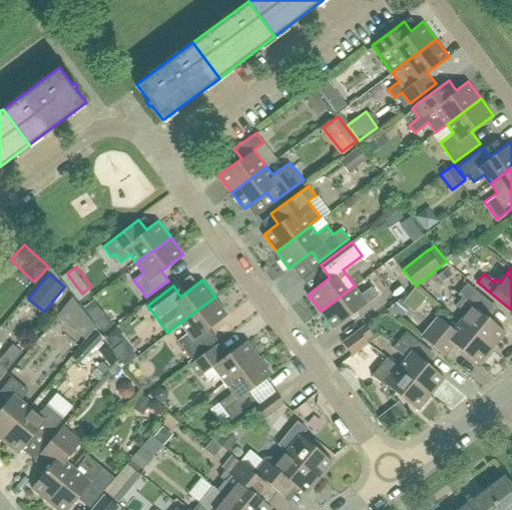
[(459,320),(492,347),(506,331),(484,312),(493,301),(467,281),(458,293),(472,304),(459,320)]
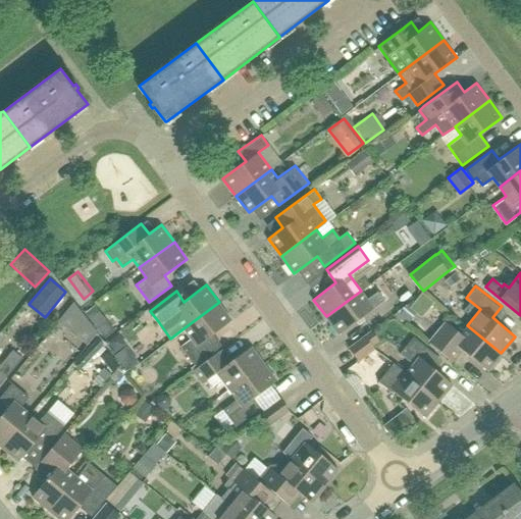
[(367,299),(361,291),(326,316),(340,334),(385,300),(378,291),(367,299)]
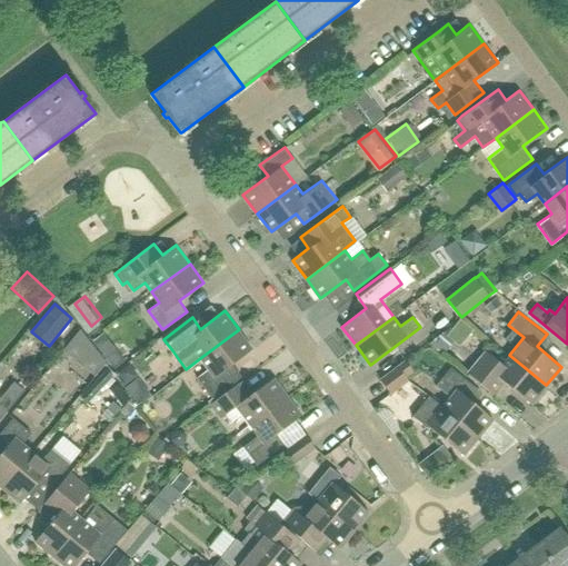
[(239,329),(200,358),(208,368),(197,377),(213,398),(238,379),(229,366),(253,348),(239,329)]
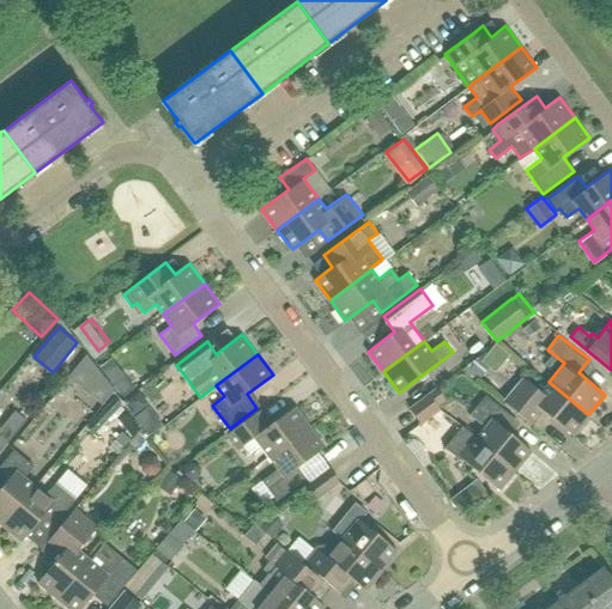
[(573,433),(588,414),(549,382),(541,391),(523,376),(504,400),(535,426),(547,412),(573,433)]
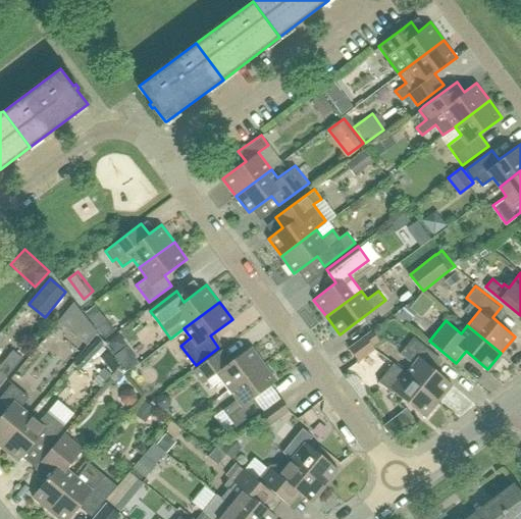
[(356,357),(379,340),(372,329),(349,347),(356,357)]
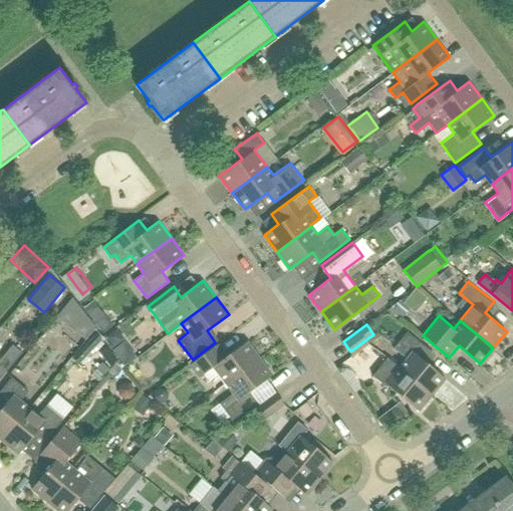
[(121,333),(116,327),(104,335),(112,346),(119,341),(121,333)]
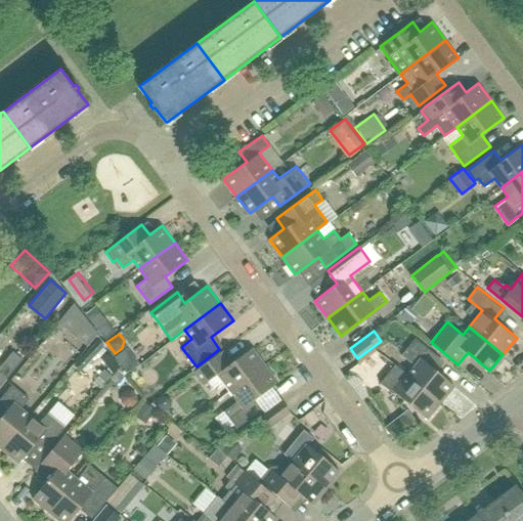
[(407,373),(441,401),(454,384),(433,366),(441,356),(416,336),(401,353),(415,364),(407,373)]
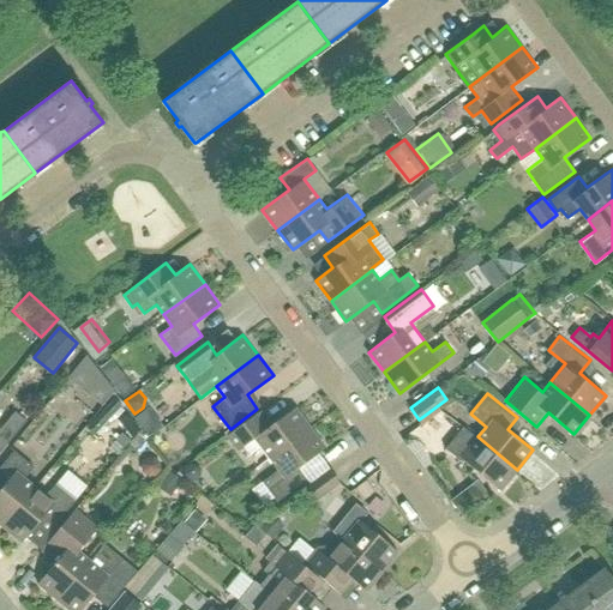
[(139,428),(114,399),(102,410),(119,429),(121,427),(124,429),(119,433),(126,440),(139,428)]
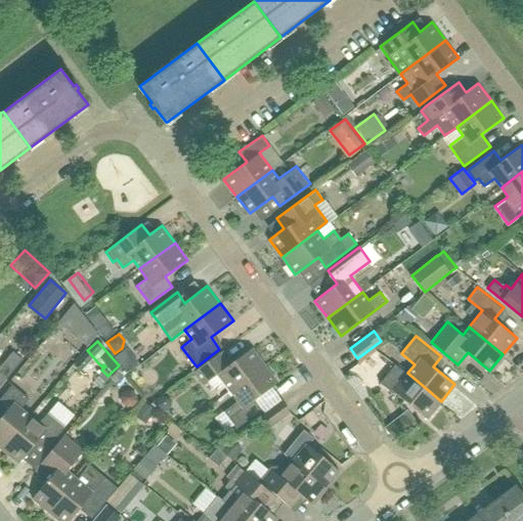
[(213,387),(223,380),(230,390),(265,363),(253,346),(230,362),(220,350),(194,370),(204,383),(208,380),(213,387)]
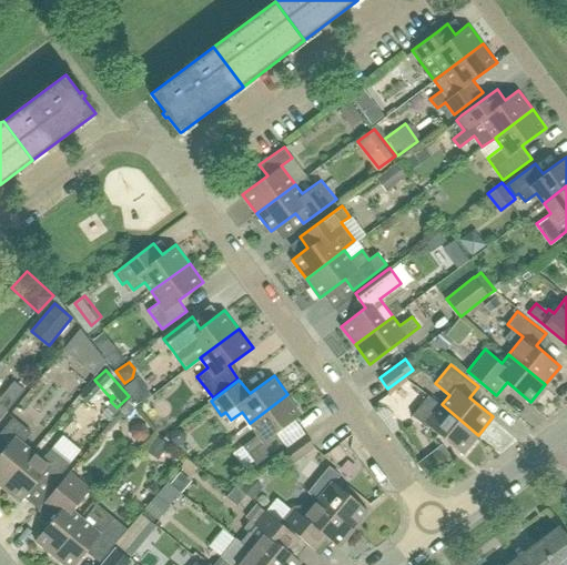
[(412,376),(390,397),(406,415),(428,395),(412,376)]
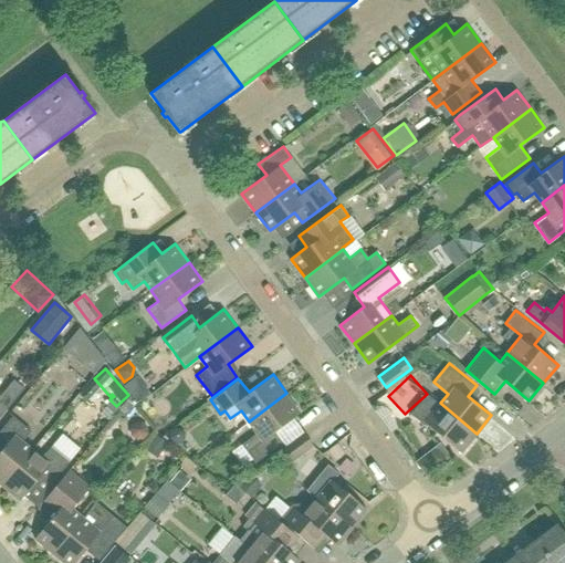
[(0,394),(0,416),(0,417),(25,386),(14,377),(0,395),(0,394)]
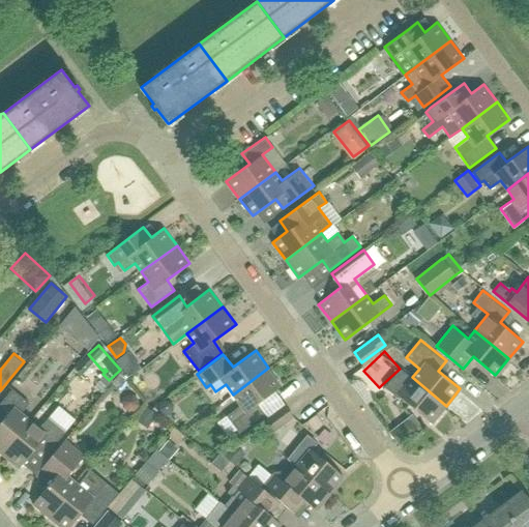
[(282,385),(268,368),(233,394),(240,404),(227,415),(239,433),(266,412),(259,403),(282,385)]
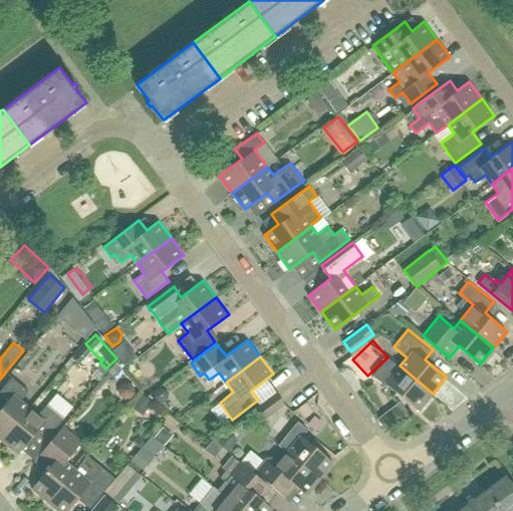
[(433,394),(400,365),(393,374),(380,364),(372,373),(386,385),(387,384),(419,410),(433,394)]
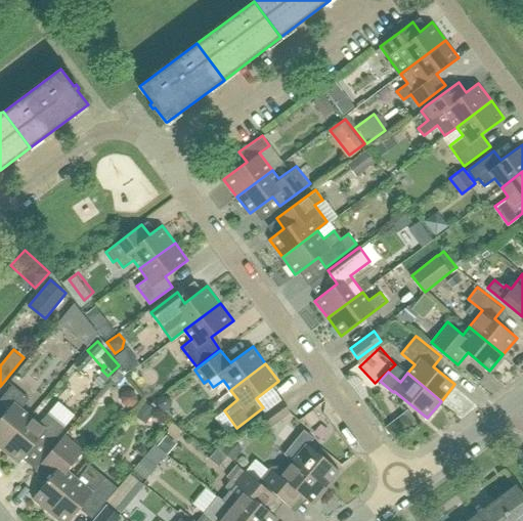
[(0,445),(3,448),(31,415),(22,406),(31,397),(13,382),(0,397),(0,408),(4,413),(0,418),(0,445)]
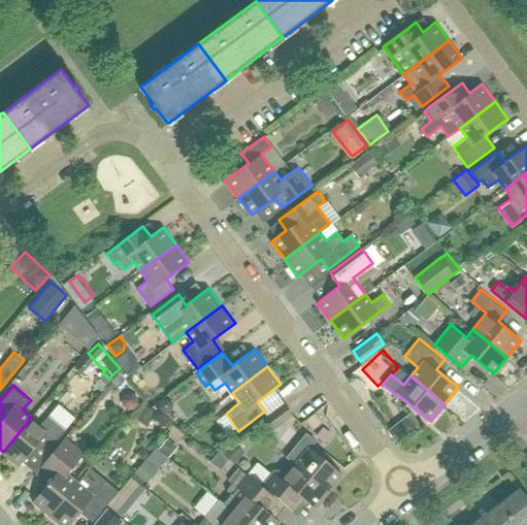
[(260,421),(269,432),(294,414),(285,402),(260,421)]
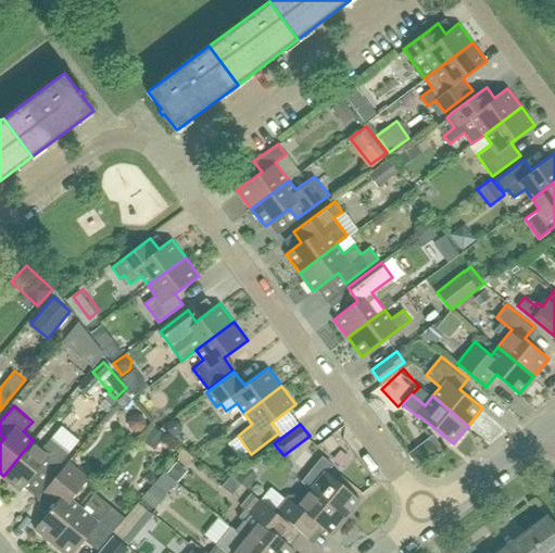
[(70,452),(65,449),(72,440),(58,429),(41,449),(34,442),(34,441),(33,440),(3,476),(20,490),(40,467),(50,476),(70,452)]
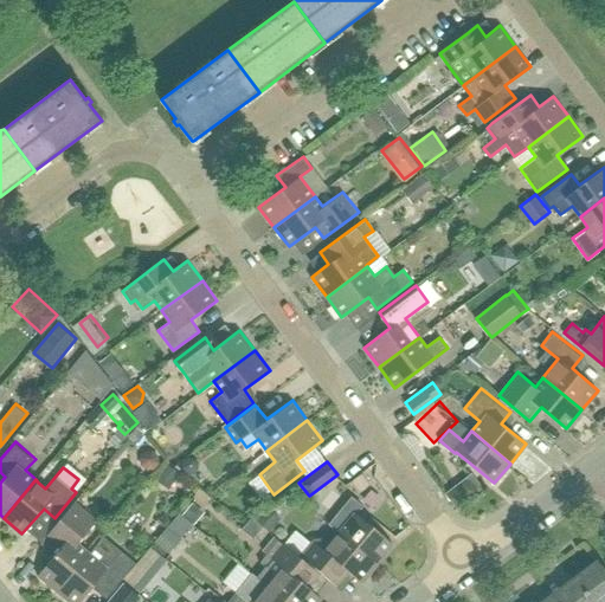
[(459,494),(475,483),(463,467),(448,478),(459,494)]
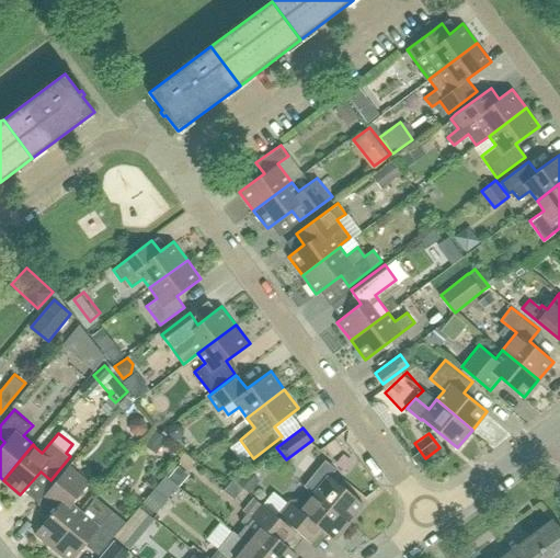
[(305,485),(313,491),(350,521),(365,503),(330,474),(335,467),(326,459),(305,485)]
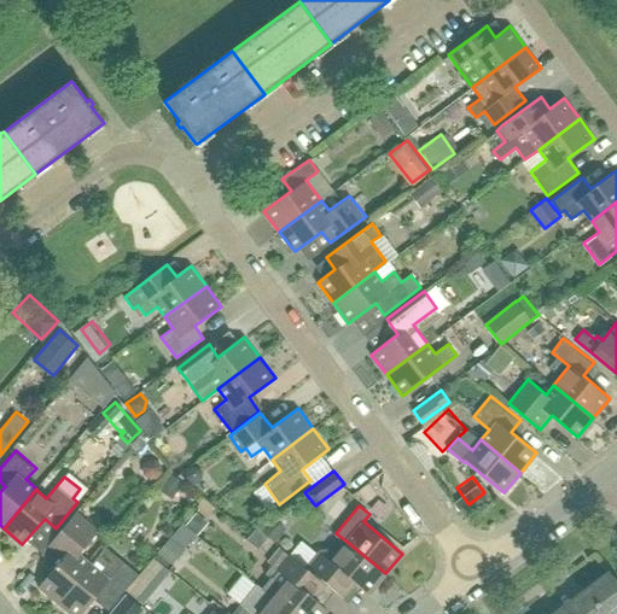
[(58,602),(92,562),(80,553),(99,530),(76,512),(47,547),(62,559),(39,585),(58,602)]
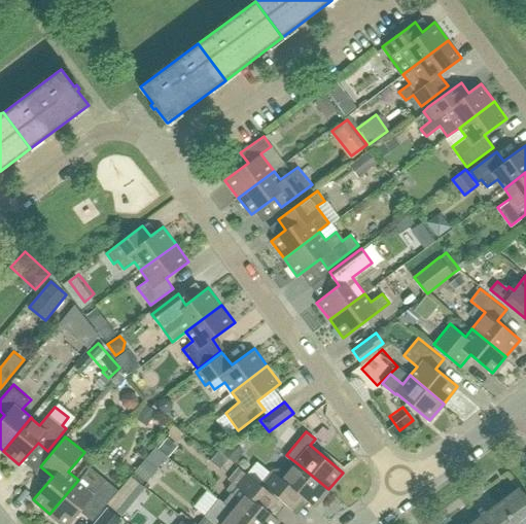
[(328,489),(294,461),(287,469),(283,465),(272,467),(260,481),(293,508),(303,496),(315,507),(328,489)]
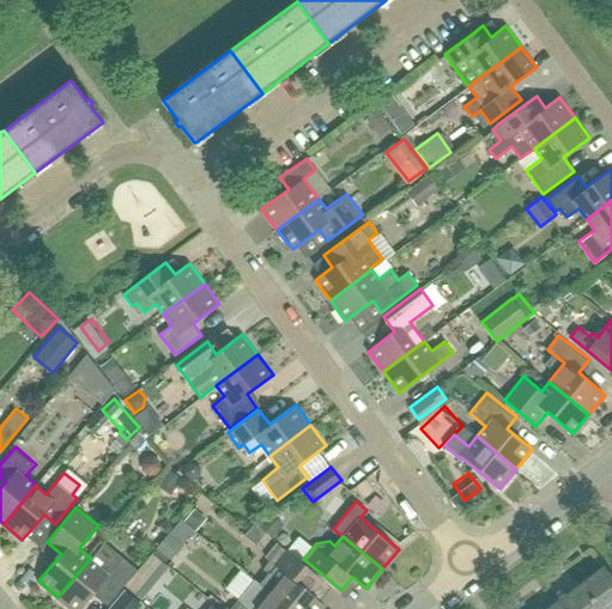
[(259,582),(270,591),(291,608),(321,608),(326,603),(313,594),(325,579),(277,540),(266,554),(271,558),(262,567),(267,571),(259,582)]
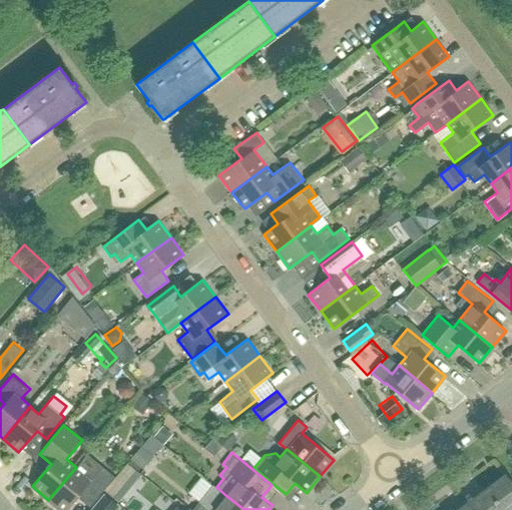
[(127,462),(105,490),(119,501),(142,473),(127,462)]
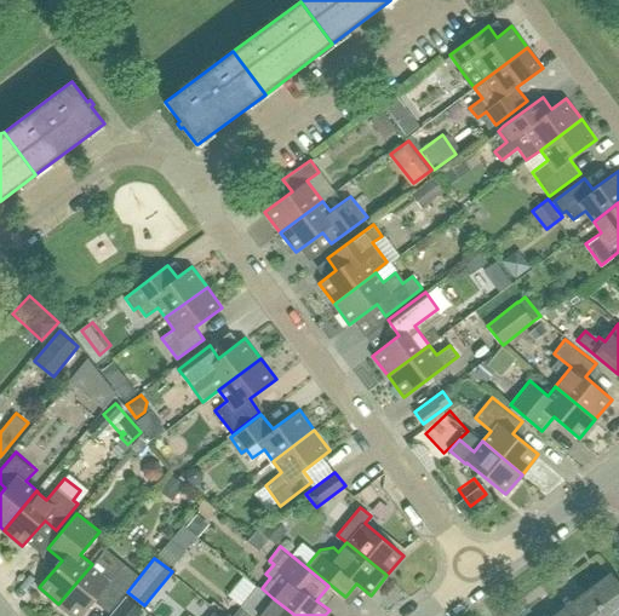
[(92,564),(58,604),(73,615),(80,615),(101,593),(114,604),(139,575),(125,563),(110,580),(92,564)]
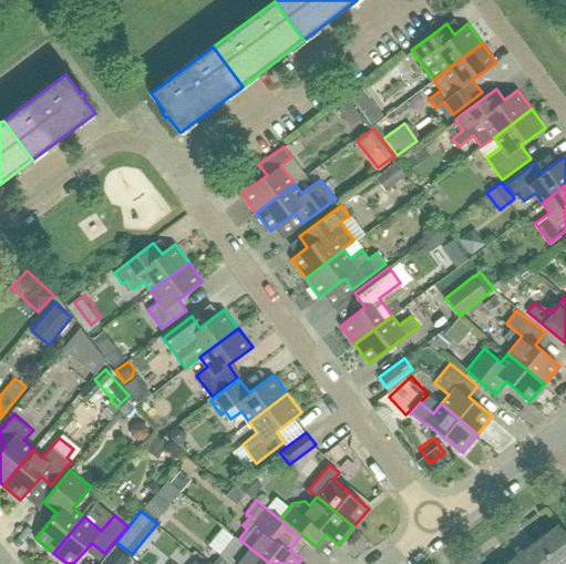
[(565,533),(558,523),(536,540),(554,563),(565,563),(565,533)]
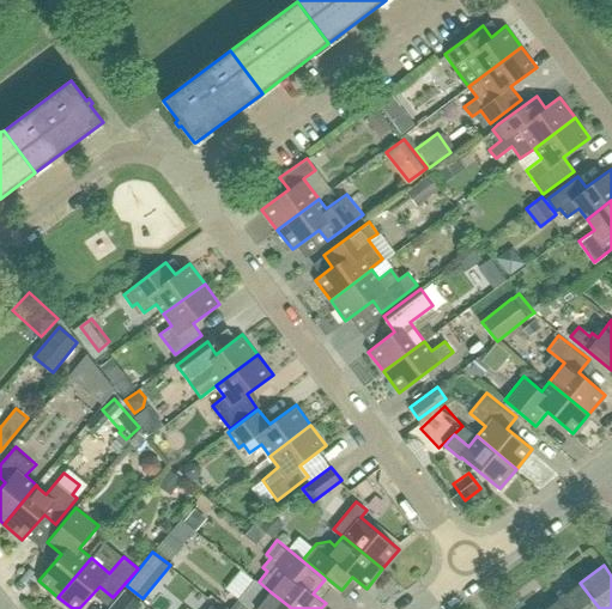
[(291,608),(270,591),(259,582),(254,578),(229,608),(291,608)]
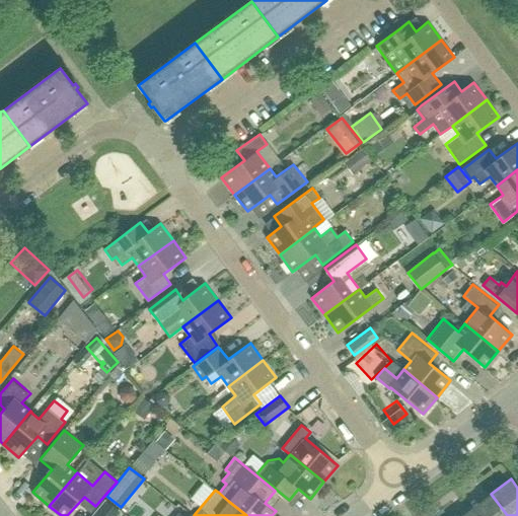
[(507,515),(491,494),(471,509),(476,515),(507,515)]
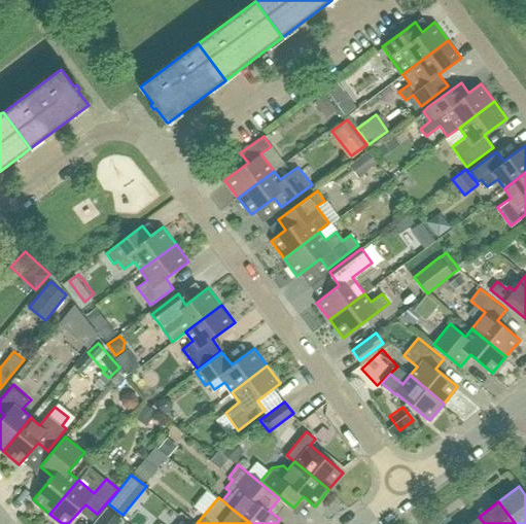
[(117,523),(121,520),(107,508),(96,521),(93,523),(117,523)]
